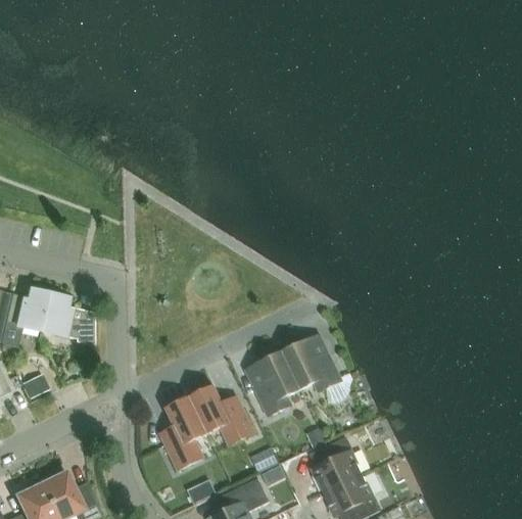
[(40,329),(48,293),(29,289),(28,295),(11,292),(4,321),(40,329)]
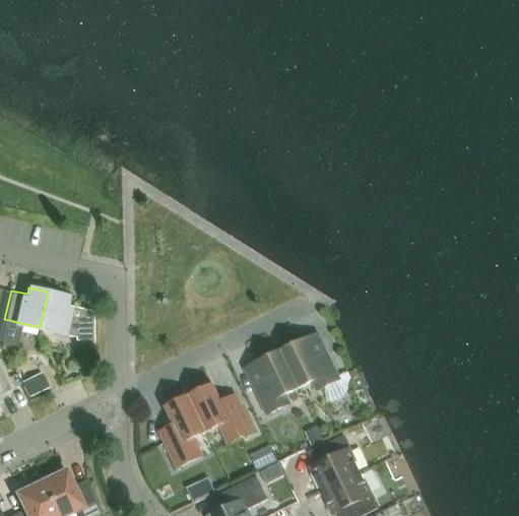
[(92,309),(66,303),(68,296),(48,292),(40,327),(74,335),(74,338),(92,342),(92,367),(74,376),(74,377),(93,368),(92,303),(91,303),(92,309)]
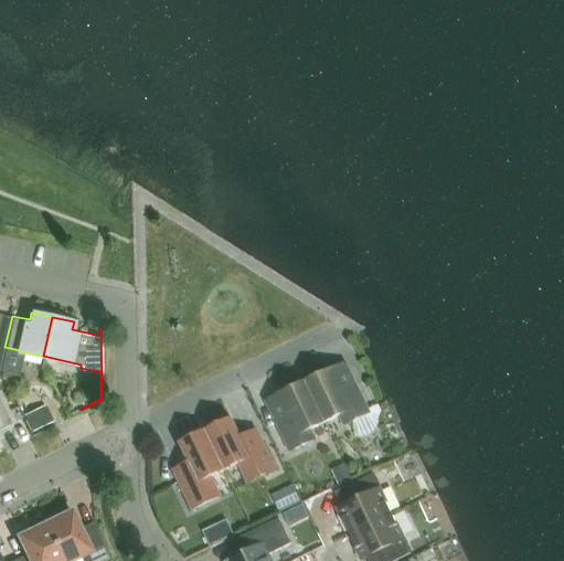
[(343,360),(305,379),(325,419),(340,411),(346,421),(368,410),(343,360)]
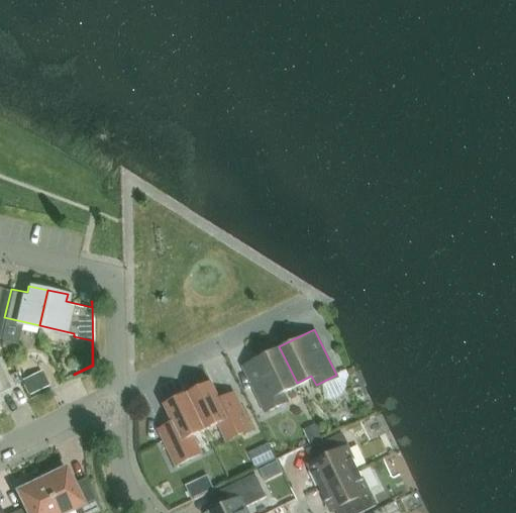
[(297,383),(279,346),(243,364),(266,409),(286,399),(282,390),(297,383)]
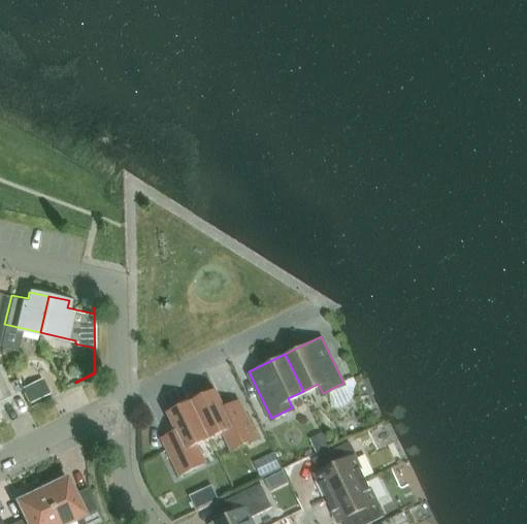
[(88,355),(76,360),(81,370),(93,365),(88,355)]
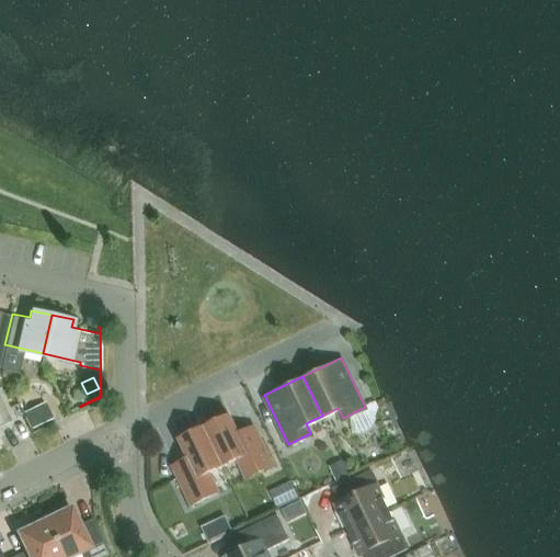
[(0,423),(11,418),(0,395),(0,423)]
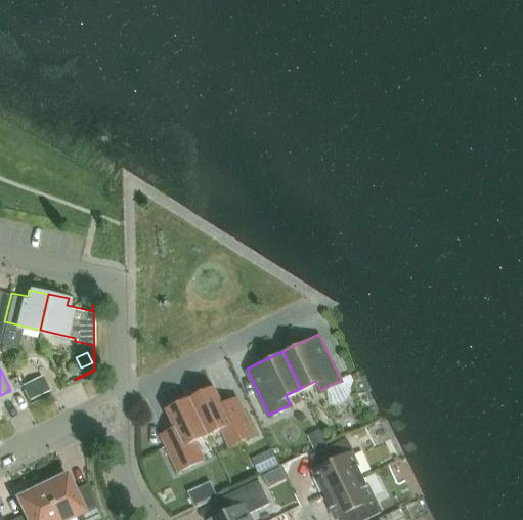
[(30,396),(47,388),(42,377),(24,385),(30,396)]
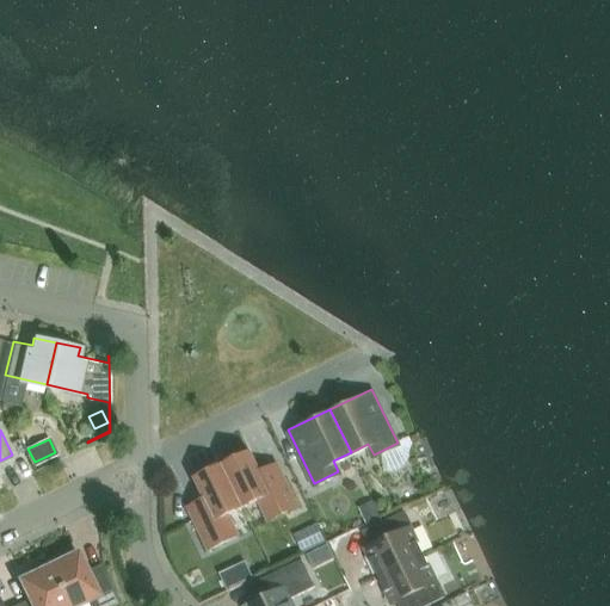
[(250,449),(221,462),(242,505),(257,498),(267,518),(297,504),(283,474),(265,482),(250,449)]
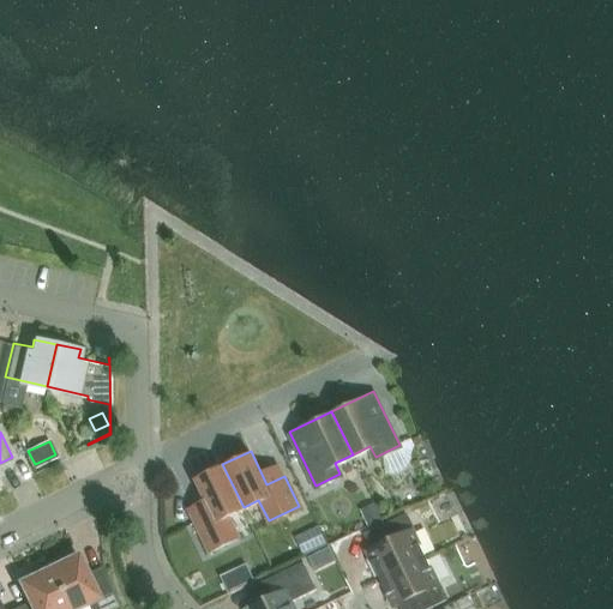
[(244,507),(222,464),(194,477),(211,511),(193,519),(208,549),(239,535),(229,514),(244,507)]
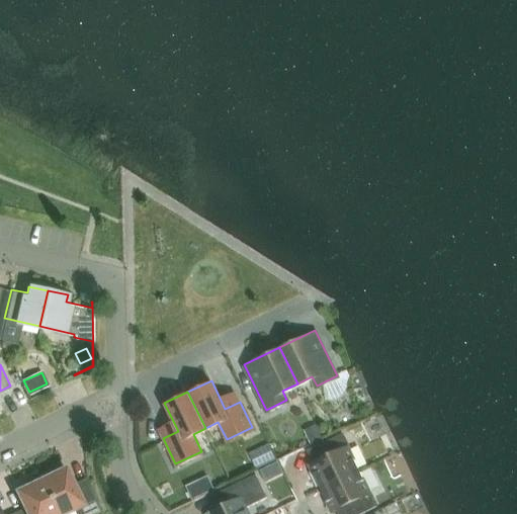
[(317,427),(306,432),(310,442),(322,437),(317,427)]
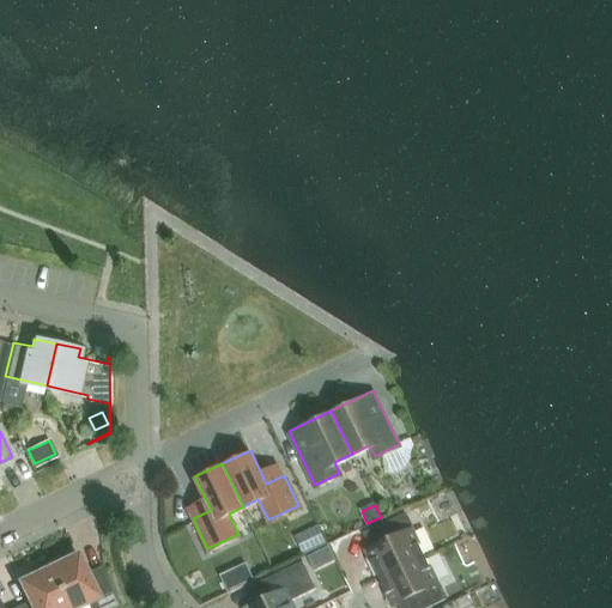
[(379,575),(424,553),(404,510),(370,527),(375,537),(373,545),(365,548),(379,575)]
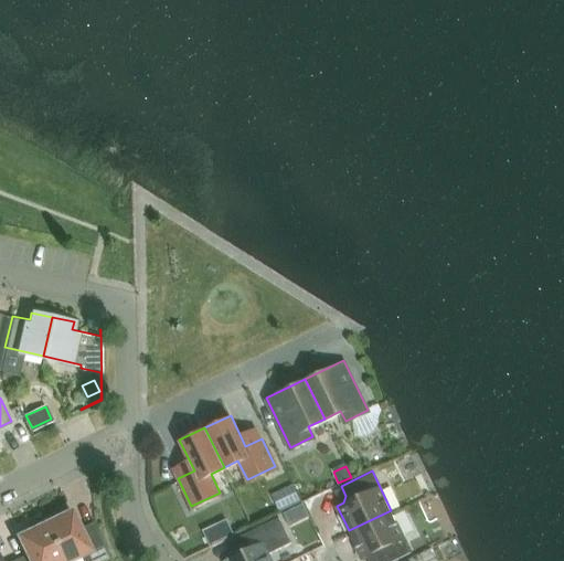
[(56,508),(41,516),(62,560),(65,560),(80,554),(83,560),(96,560),(107,556),(96,525),(82,531),(71,508),(59,514),(56,508)]
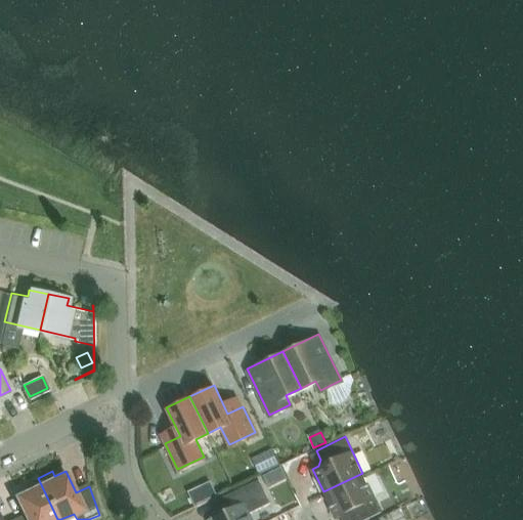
[(323,491),(335,515),(341,512),(347,514),(349,519),(358,519),(380,510),(362,473),(323,491)]
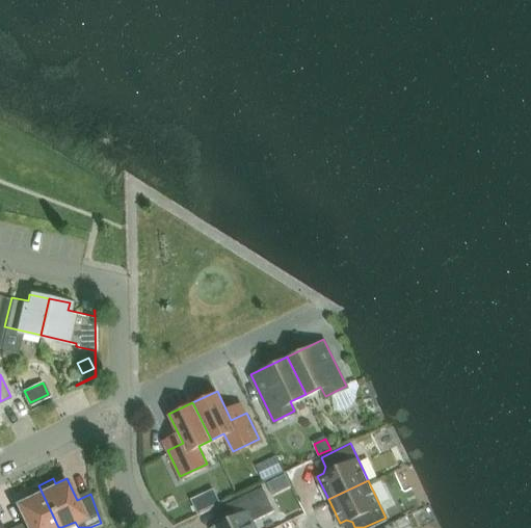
[(226,519),(210,526),(210,527),(257,527),(253,519),(273,508),(262,484),(235,498),(241,511),(226,519)]
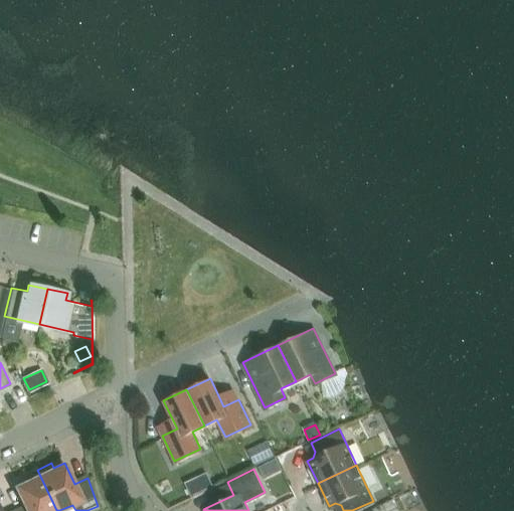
[(25,508),(18,510),(56,510),(37,470),(23,477),(25,481),(15,486),(25,508)]
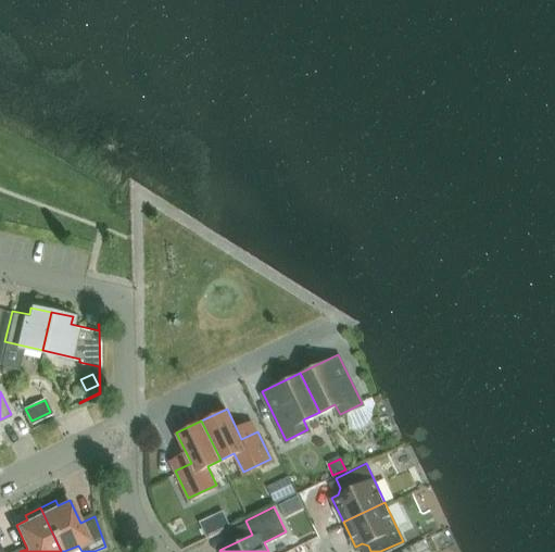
[(200,519),(205,534),(217,528),(212,514),(200,519)]
